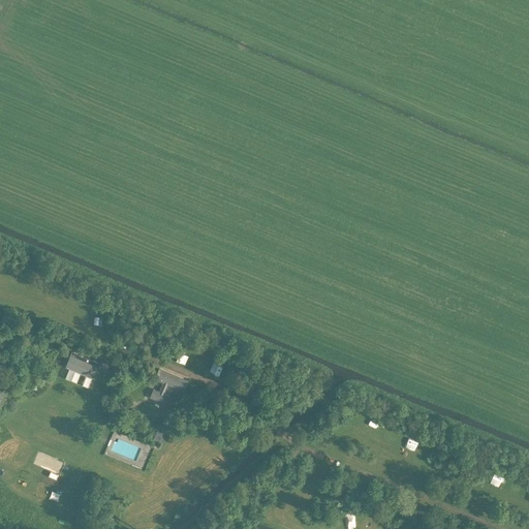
[(65,367),(94,378),(100,364),(72,352),(65,367)]
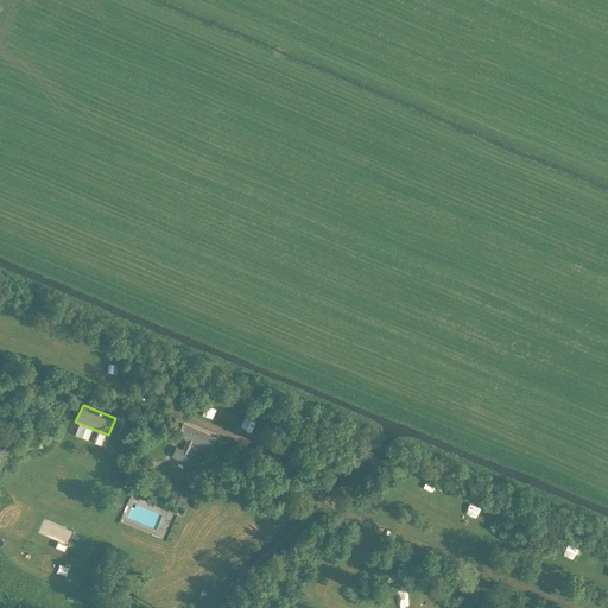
[(189,454),(192,445),(211,454),(217,441),(183,426),(179,435),(177,438),(187,443),(183,450),(177,448),(176,451),(172,457),(194,467),(196,467),(197,466),(202,468),(204,461),(200,460),(200,458),(189,454)]
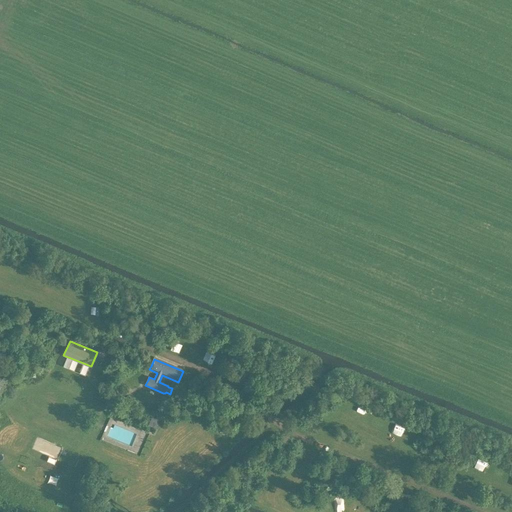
[(241,362),(235,378),(245,381),(251,366),(241,362)]
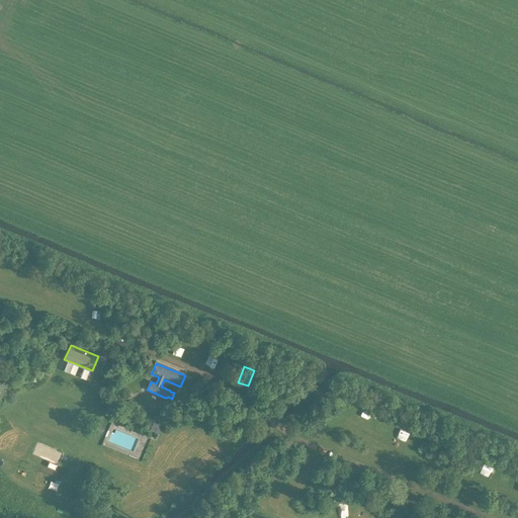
[(151,430),(159,433),(161,426),(155,424),(154,423),(151,430)]
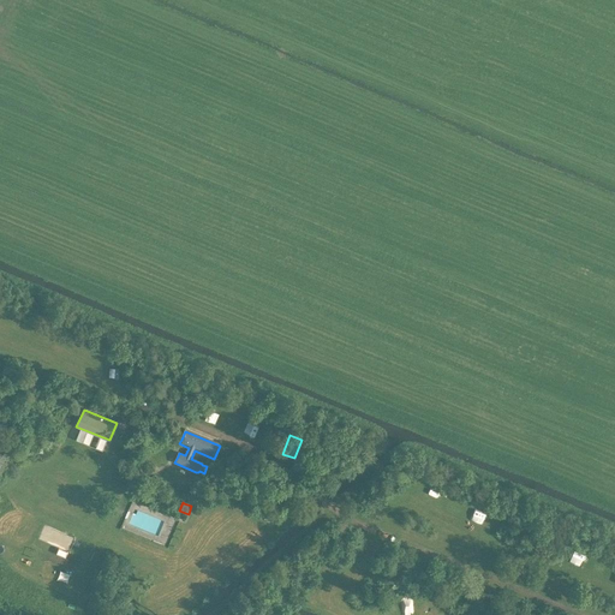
[(377,508),(371,517),(381,523),(387,514),(377,508)]
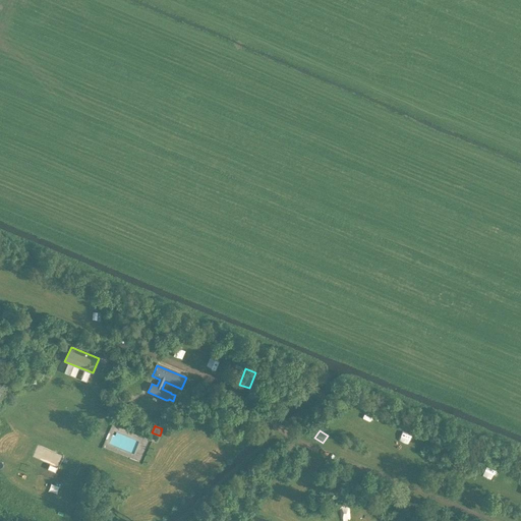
[(399,441),(409,444),(412,433),(402,430),(399,441)]
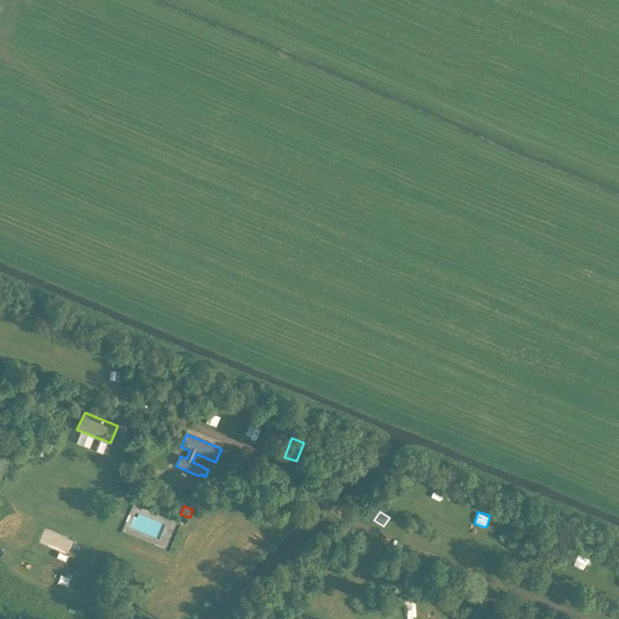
[(40,543),(70,554),(75,541),(45,530),(40,543)]
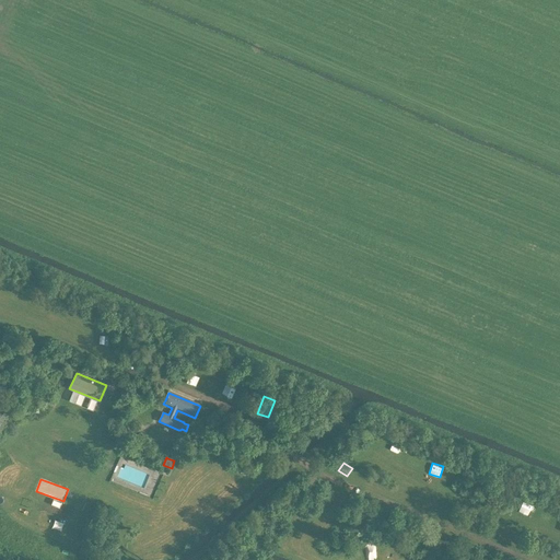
[(523,500),(518,510),(528,515),(533,504),(523,500)]
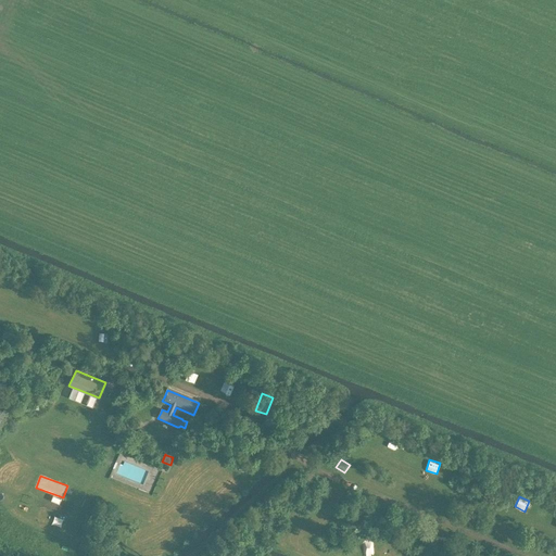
[(55,515),(53,523),(61,526),(64,518),(55,515)]
